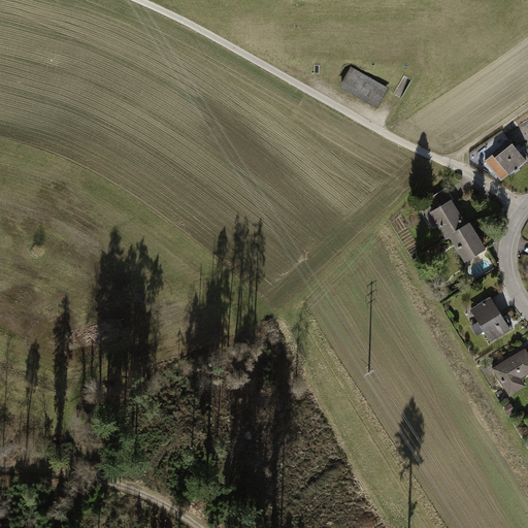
[(387,90),(351,70),(341,86),(377,106),(387,90)]
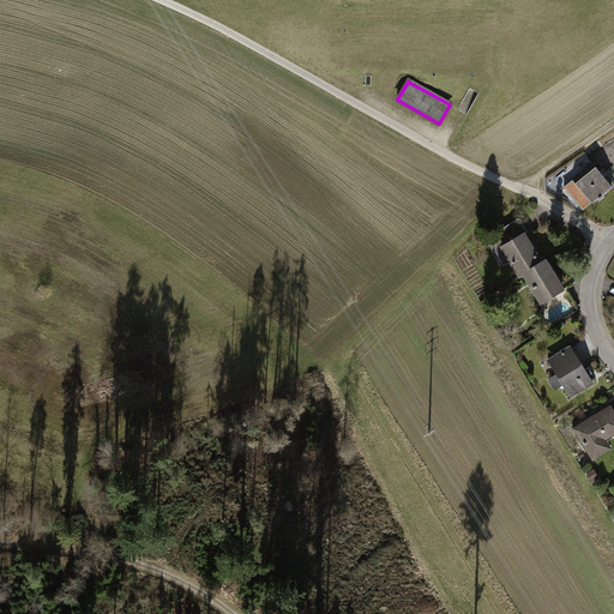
[(594,167),(566,190),(583,209),(611,186),(594,167)]
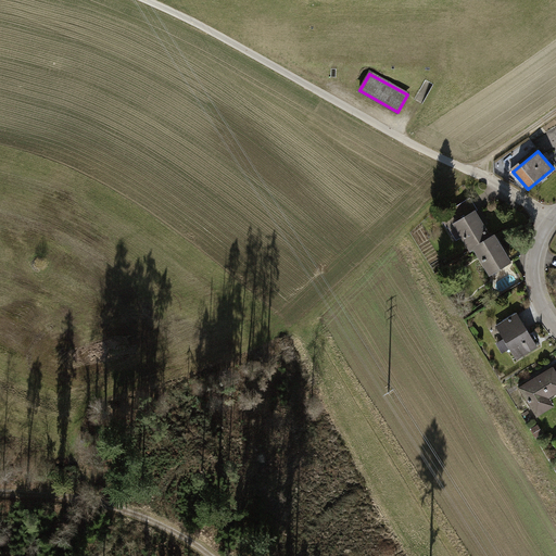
[(469,198),(441,216),(456,240),(462,237),(470,250),(474,248),(491,236),(474,210),(477,209),(469,198)]
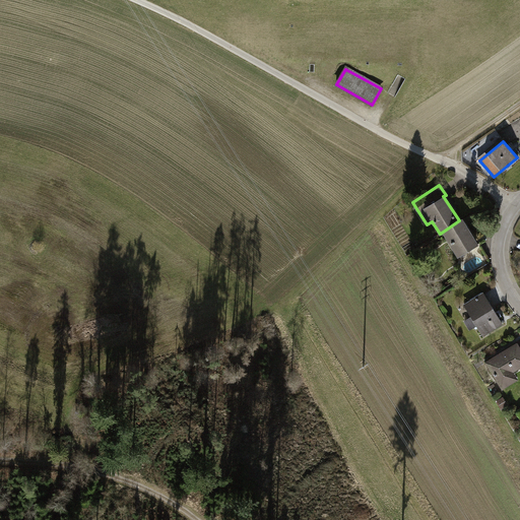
[(477,244),(463,217),(459,220),(443,232),(456,257),(477,244)]
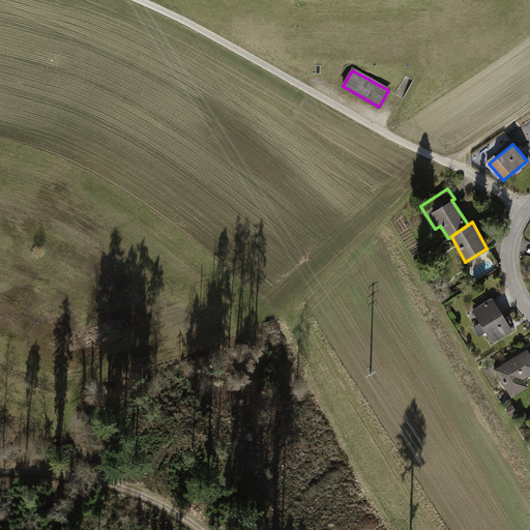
[(492,298),(473,310),(492,342),(511,330),(492,298)]
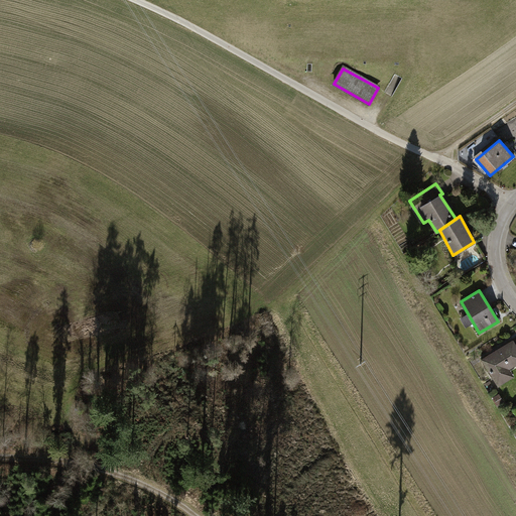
[(515,345),(513,341),(481,360),(497,388),(515,377),(511,372),(515,368),(515,345)]
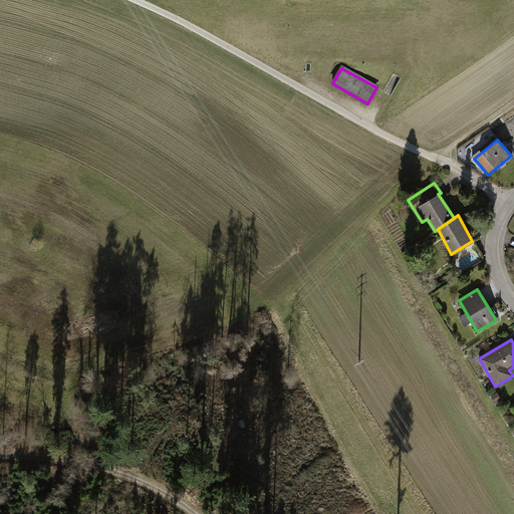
All buildings are outlined.
